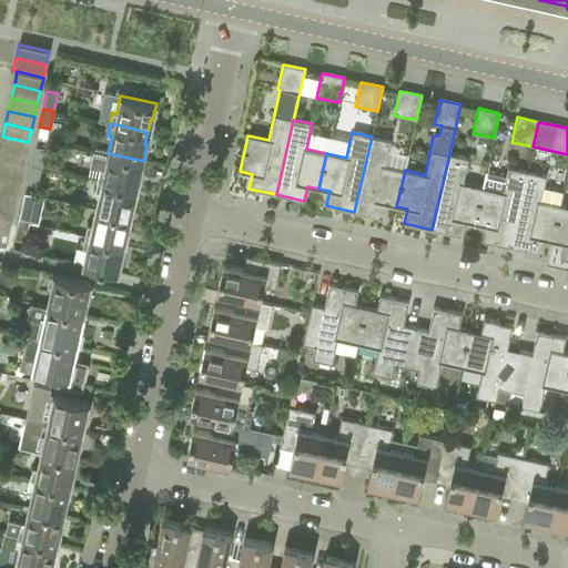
[(2,137),(0,145),(0,149),(26,155),(28,142),(2,137)]
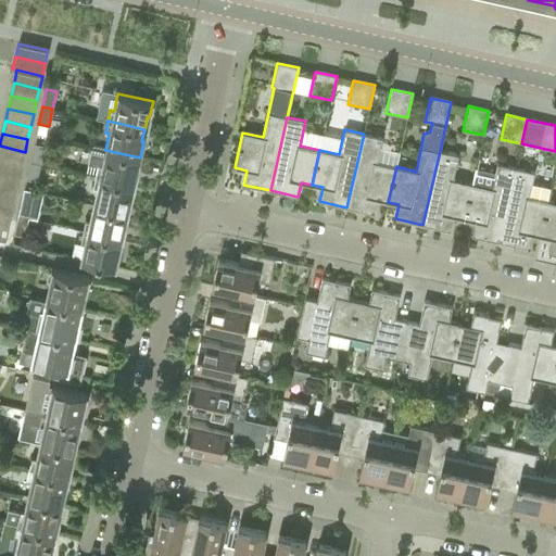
[(364,134),(346,207),(374,214),(377,200),(388,202),(396,166),(377,162),(382,138),(364,134)]
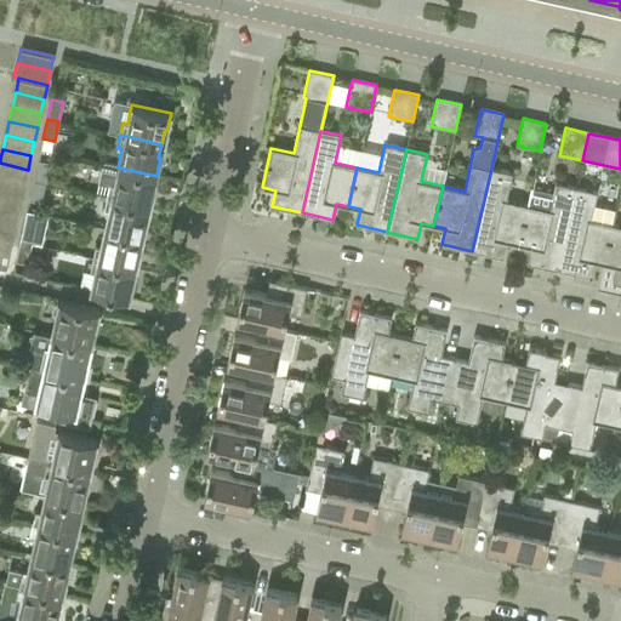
[(38,160),(33,181),(45,183),(50,164),(38,160)]
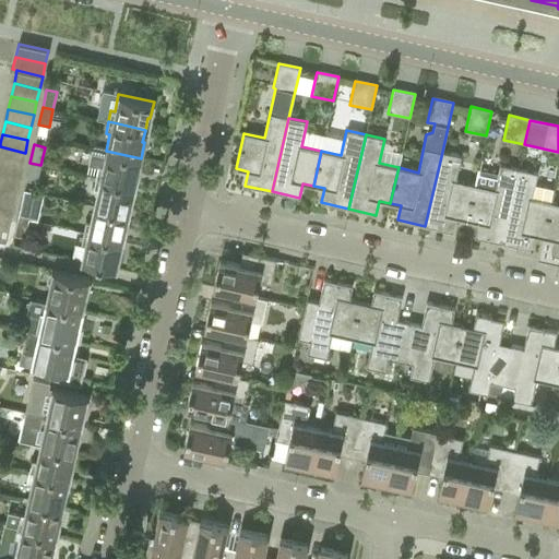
[(0,146),(0,161),(22,166),(25,153),(0,146)]
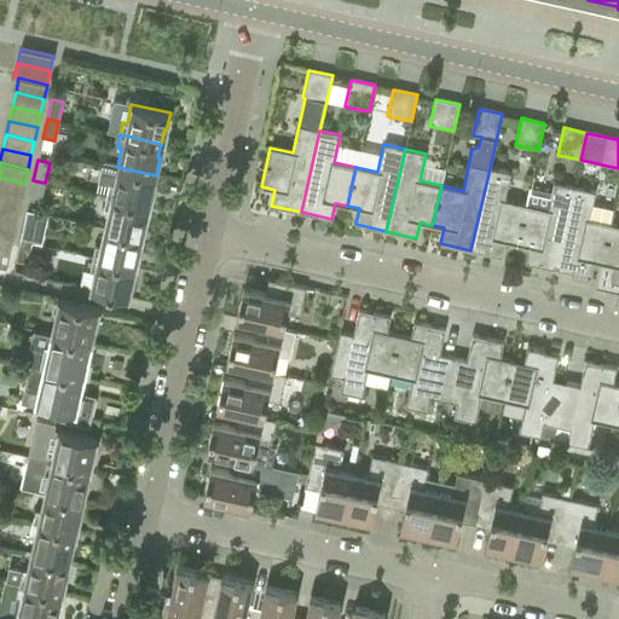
[(105,196),(110,197),(146,206),(150,192),(152,192),(156,175),(117,167),(100,163),(96,183),(108,185),(105,196)]
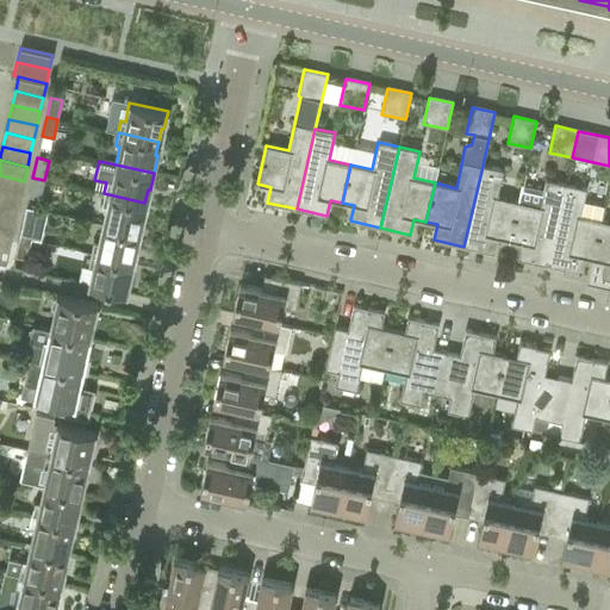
[(498,238),(509,241),(518,201),(497,197),(503,170),(483,166),(464,247),(495,254),(498,238)]
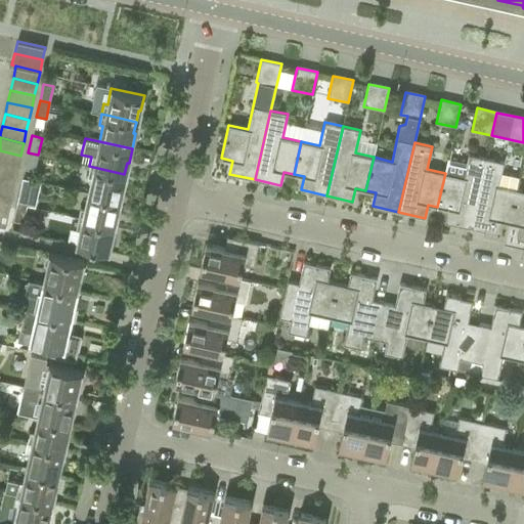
[(0,150),(0,163),(17,168),(20,156),(0,150)]
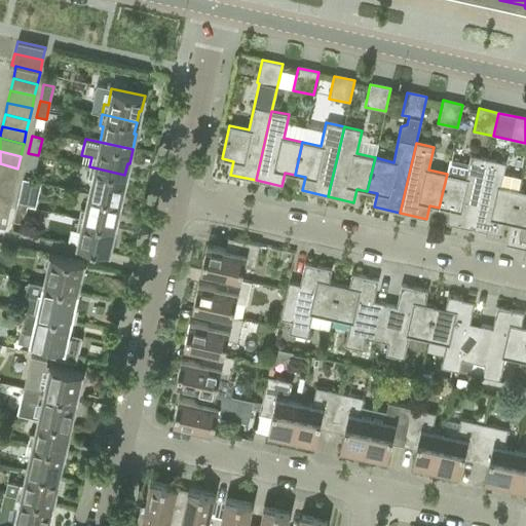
[(28,153),(24,170),(34,172),(38,155),(28,153)]
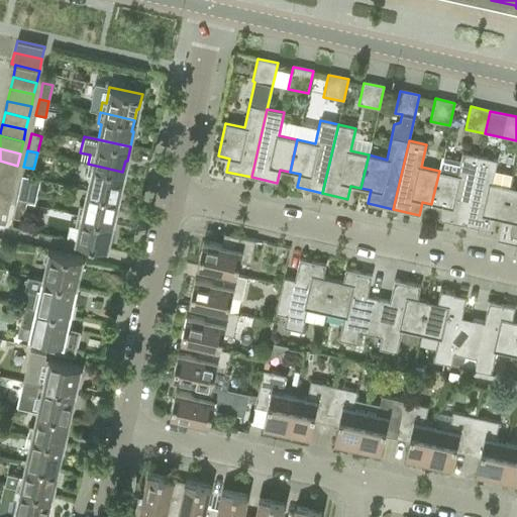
[(438,219),(464,225),(480,157),(462,152),(460,162),(442,158),(439,171),(431,204),(441,206),(438,219)]
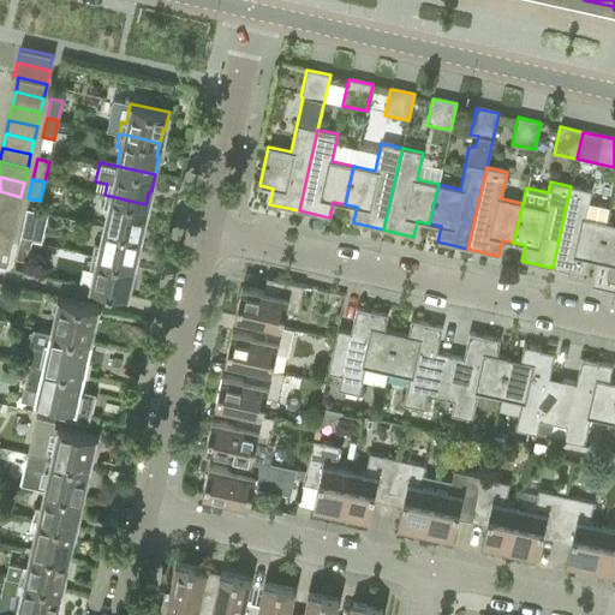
[(586,260),(598,262),(607,222),(610,208),(589,203),(591,191),(571,186),(553,268),(583,274),(586,260)]
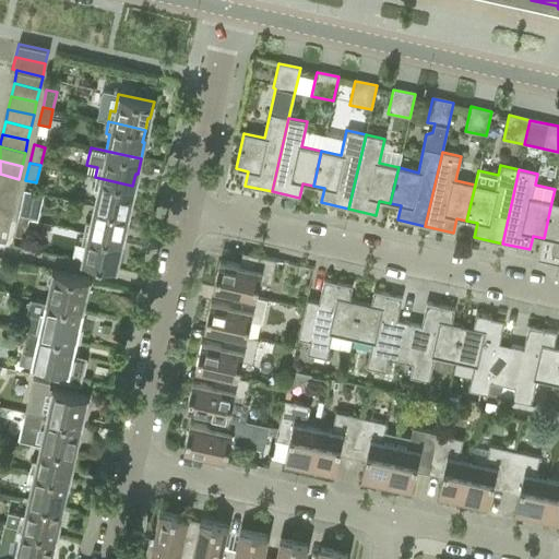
[(0,174),(0,187),(16,191),(19,179),(0,174)]
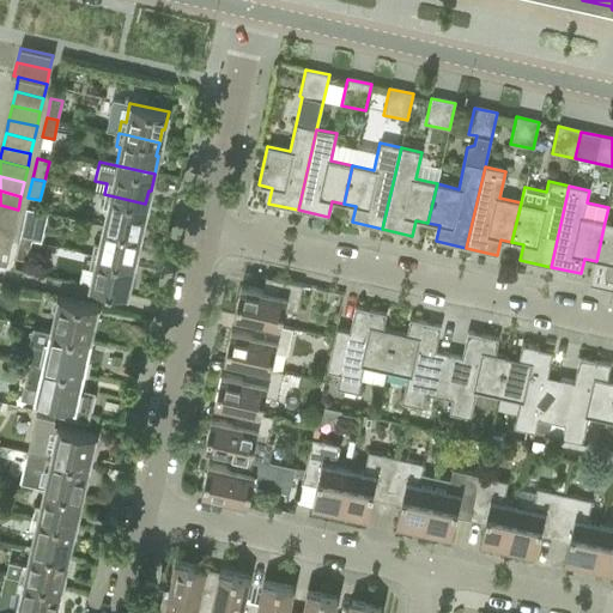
[(104,194),(102,206),(107,207),(102,225),(141,234),(145,217),(143,217),(145,204),(109,195),(104,194)]
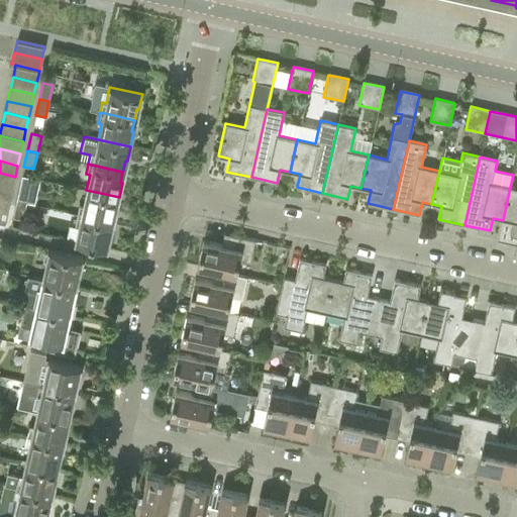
[(0,173),(0,186),(12,189),(15,177),(0,173)]
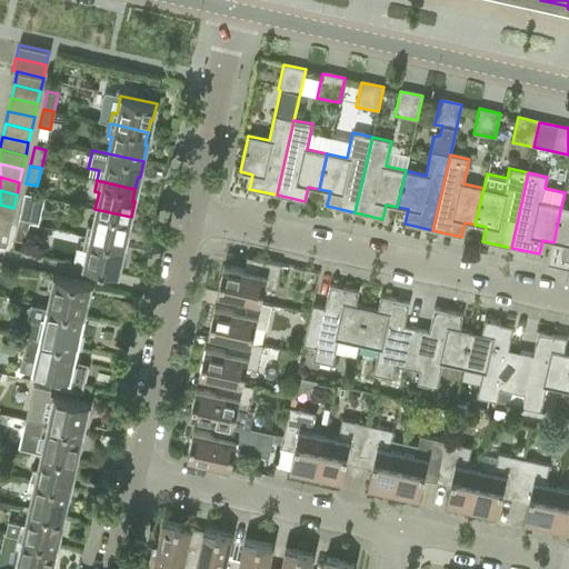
[(21,202),(18,221),(29,223),(32,205),(21,202)]
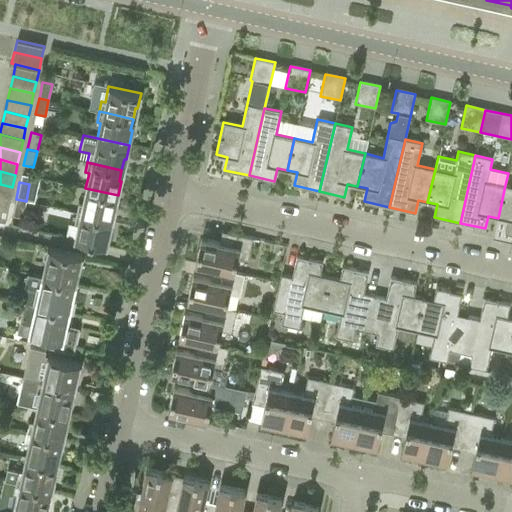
[(0,184),(0,196),(9,199),(12,187),(0,184)]
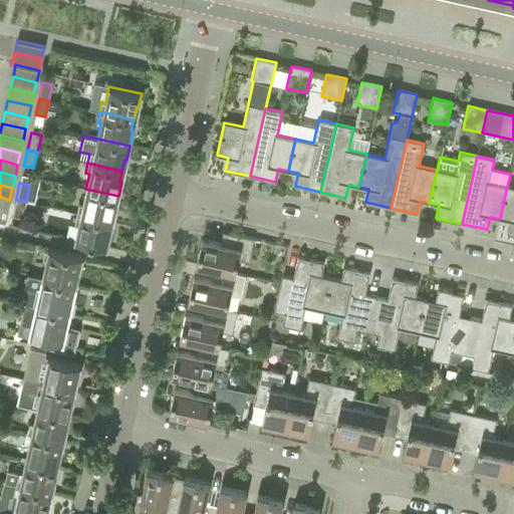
[(513,187),(507,186),(500,219),(510,221),(507,234),(513,235),(513,187)]
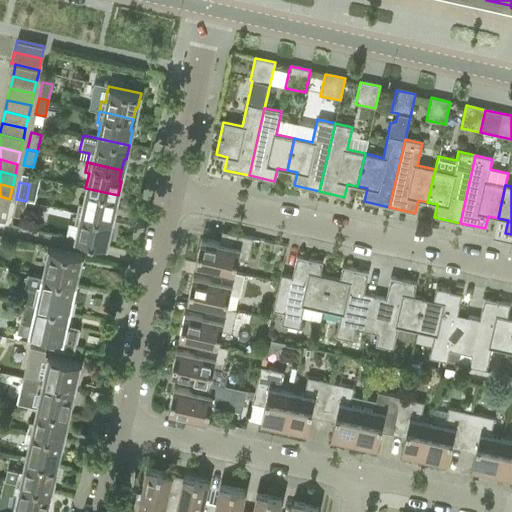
[(78,203),(76,213),(79,214),(110,221),(113,209),(115,210),(118,195),(85,188),(82,203),(78,203)]
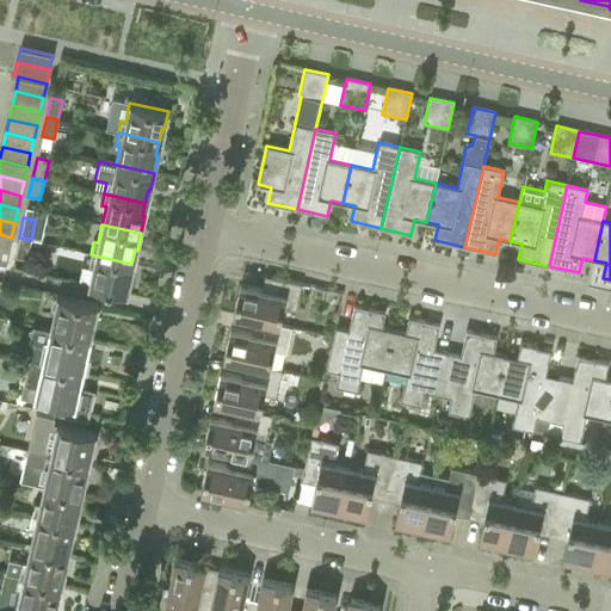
[(0,234),(0,248),(8,251),(11,238),(0,234)]
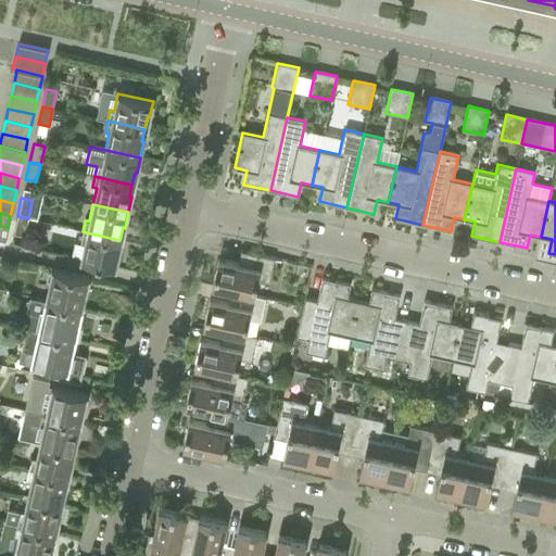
[(17,216),(13,234),(24,237),(28,218),(17,216)]
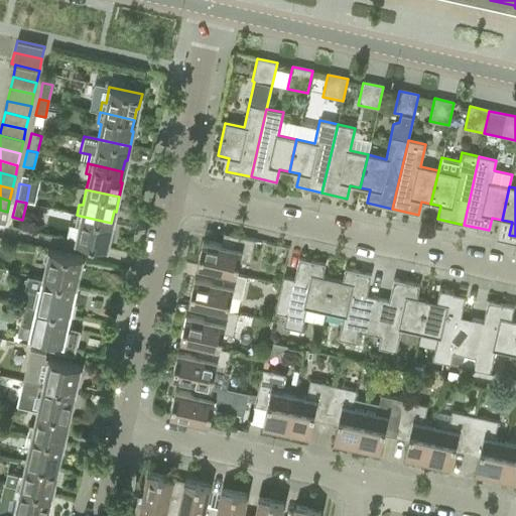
[(78,225),(75,241),(88,244),(107,248),(111,234),(108,233),(111,223),(80,216),(77,215),(75,225),(78,225)]
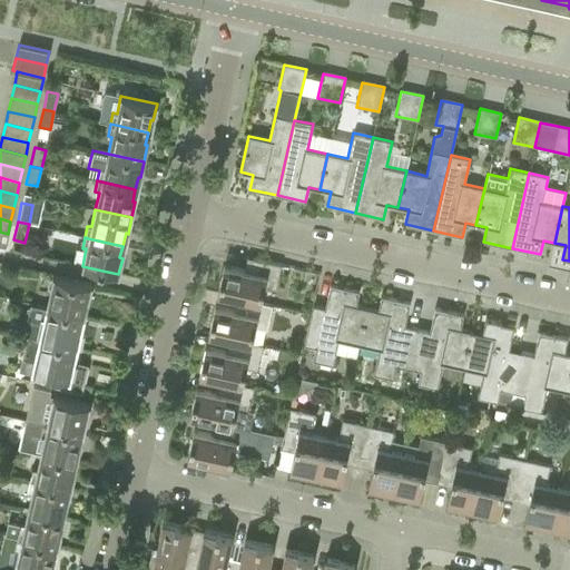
[(261,303),(263,295),(264,286),(276,290),(282,265),(253,258),(249,272),(224,266),(217,294),(243,300),(261,303)]
